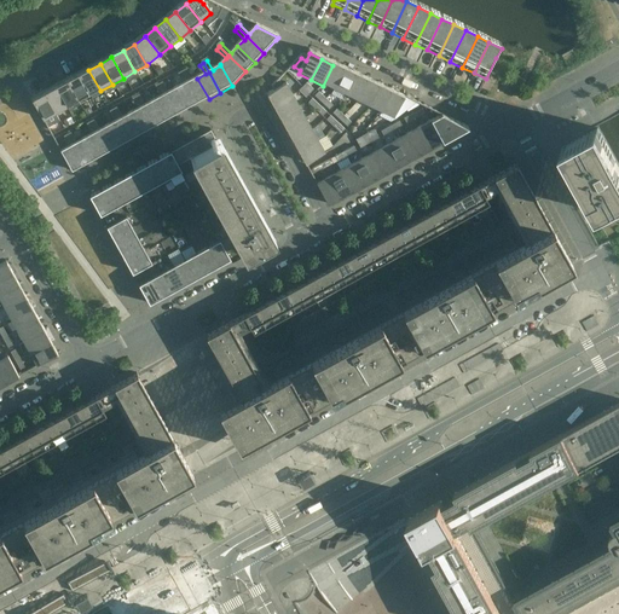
[(334,92),(345,70),(333,65),(323,86),(334,92)]
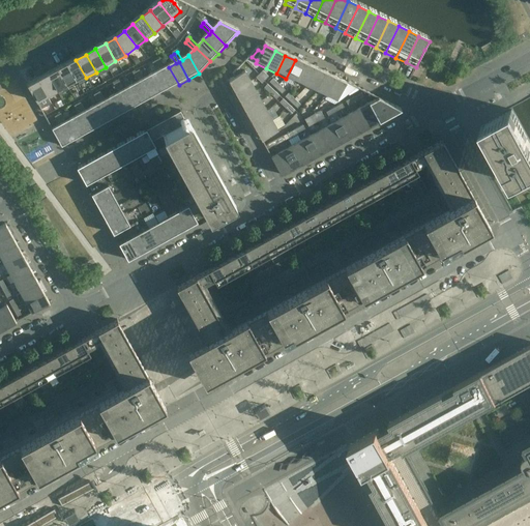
[(86,78),(76,60),(66,65),(77,83),(86,78)]
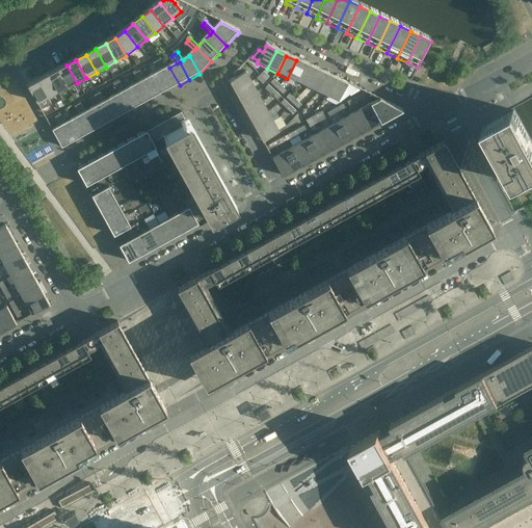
[(297,84),(307,66),(296,60),(287,79),(297,84)]
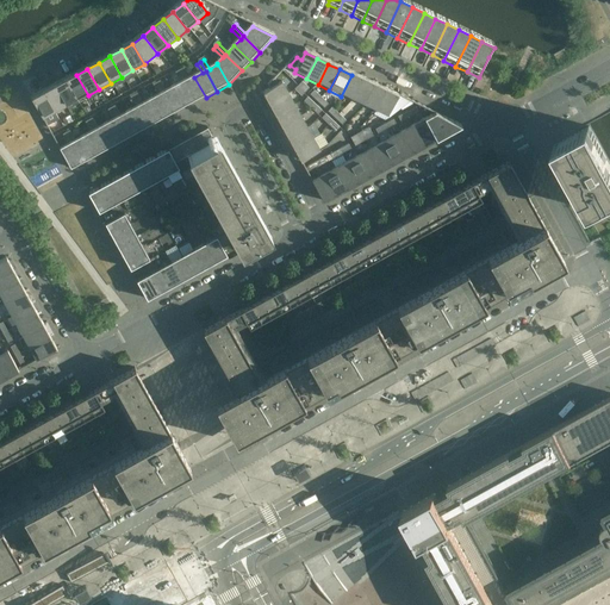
[(206,98),(194,78),(187,81),(182,73),(179,74),(184,83),(194,104),(206,98)]
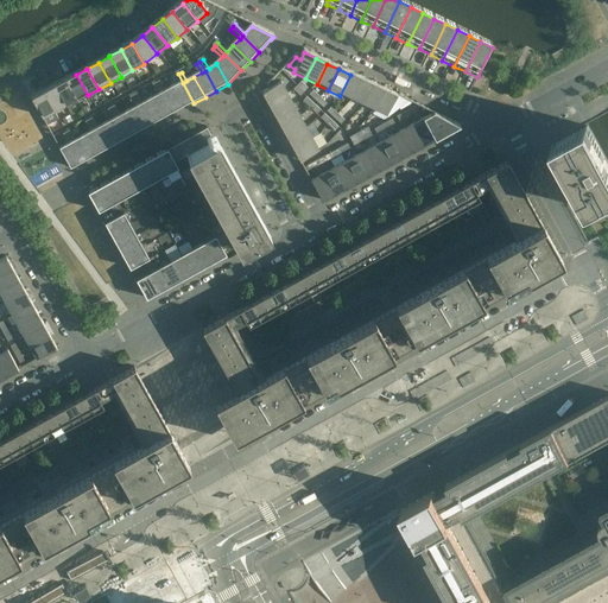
[(194,103),(183,83),(178,74),(175,76),(179,86),(171,89),(183,109),(194,103)]
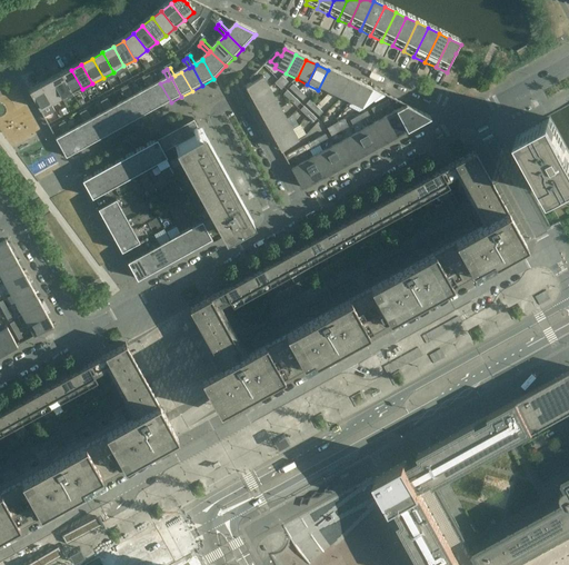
[(82,89),(71,70),(61,76),(71,96),(82,89)]
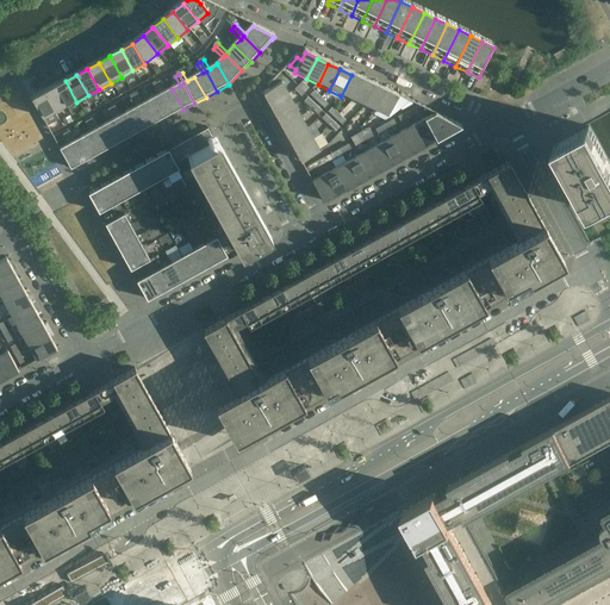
[(353,101),(363,81),(352,75),(341,97),(353,101)]
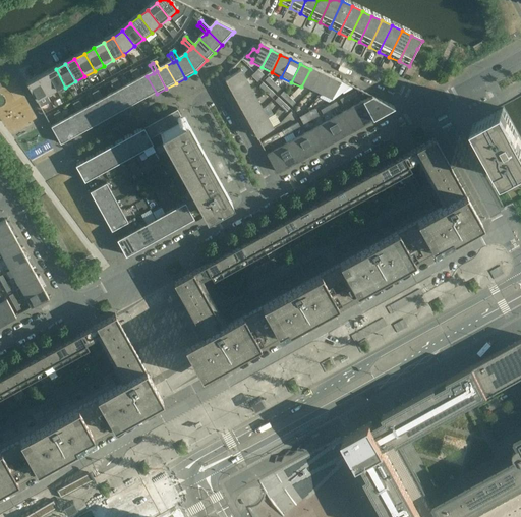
[(65,88),(56,69),(46,75),(56,93),(65,88)]
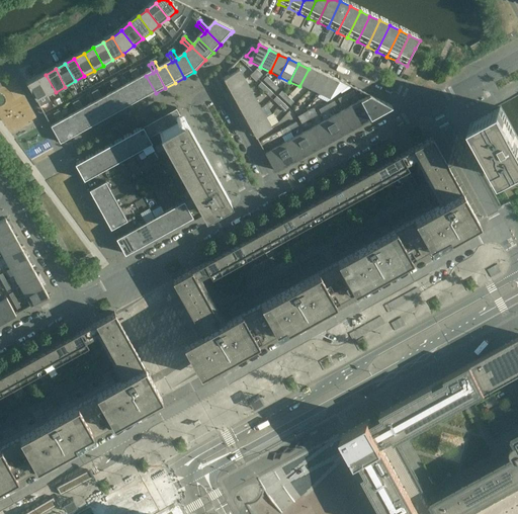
[(236,75),(233,69),(227,75),(229,78),(224,82),(229,91),(245,82),(240,73),(236,75)]
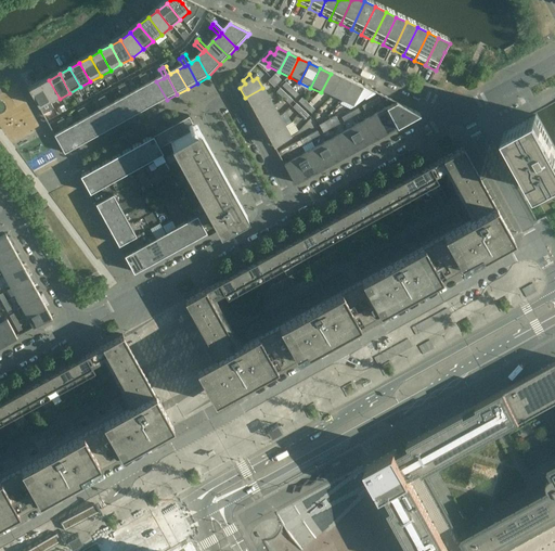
[(332,98),(340,79),(331,74),(321,92),(332,98)]
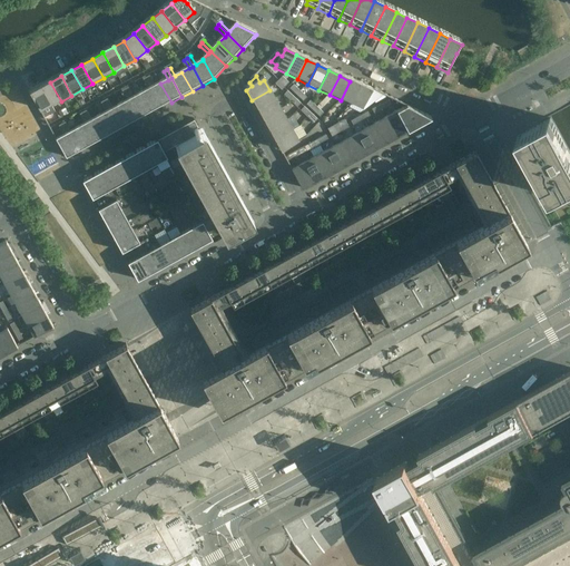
[(172,103),(160,84),(154,88),(149,79),(146,81),(150,89),(160,108),(172,103)]
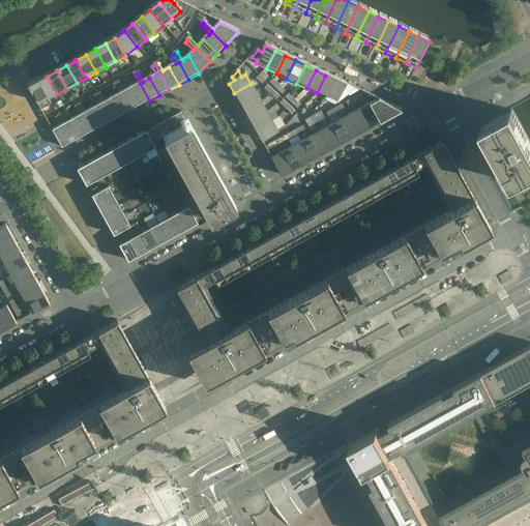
[(268,81),(262,75),(259,78),(265,84),(268,81)]
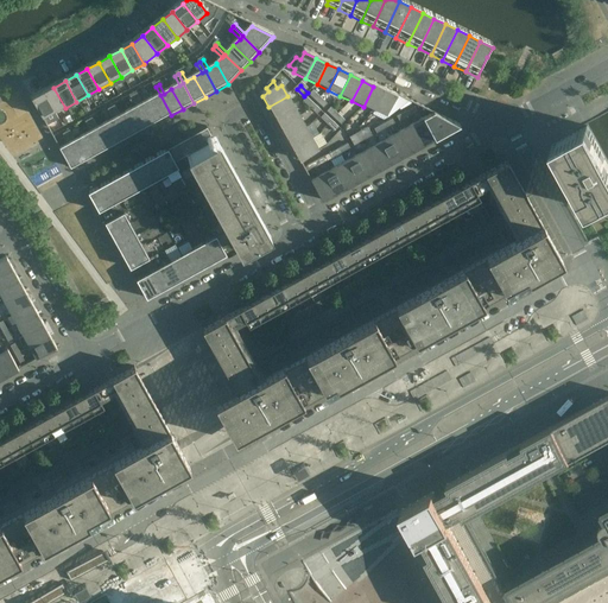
[(171,115),(160,95),(156,87),(152,89),(157,97),(150,102),(160,122),(171,115)]
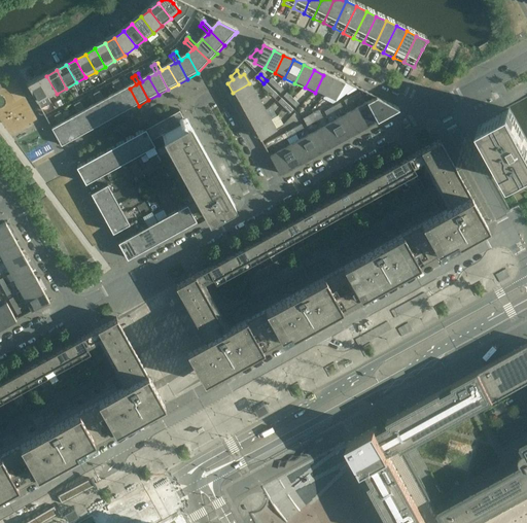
[(324,98),(334,79),(323,75),(315,93),(324,98)]
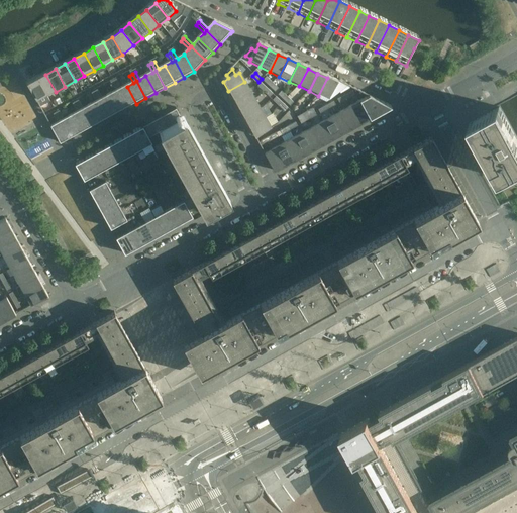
[(56,92),(45,75),(36,80),(45,97),(56,92)]
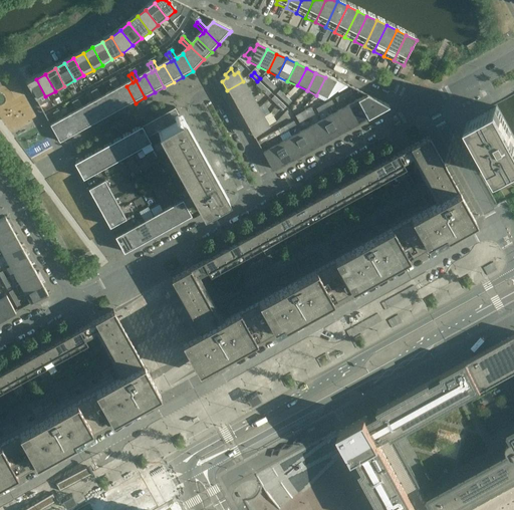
[(257,81),(251,75),(248,78),(254,84),(257,81)]
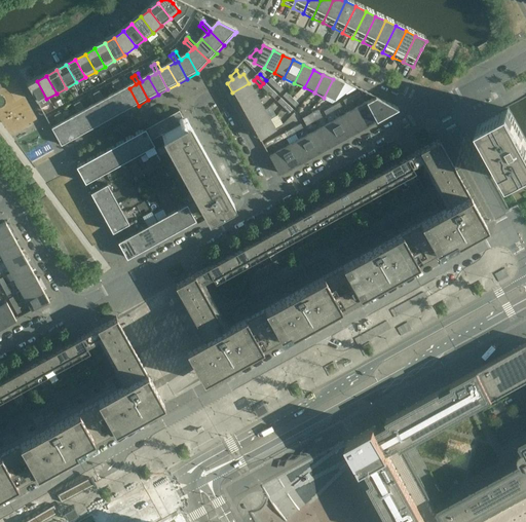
[(335,103),(343,84),(333,79),(324,98),(335,103)]
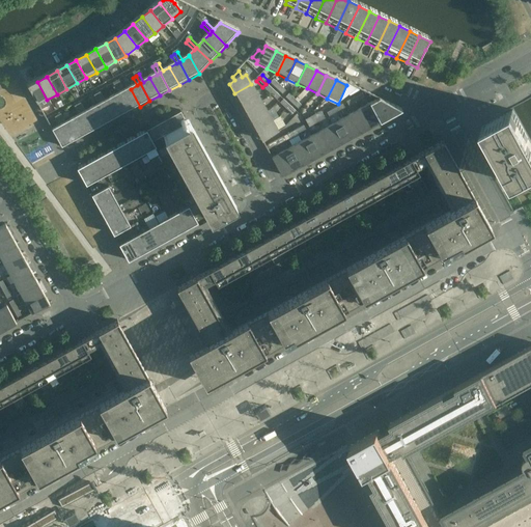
[(47,100),(37,82),(27,87),(36,106),(47,100)]
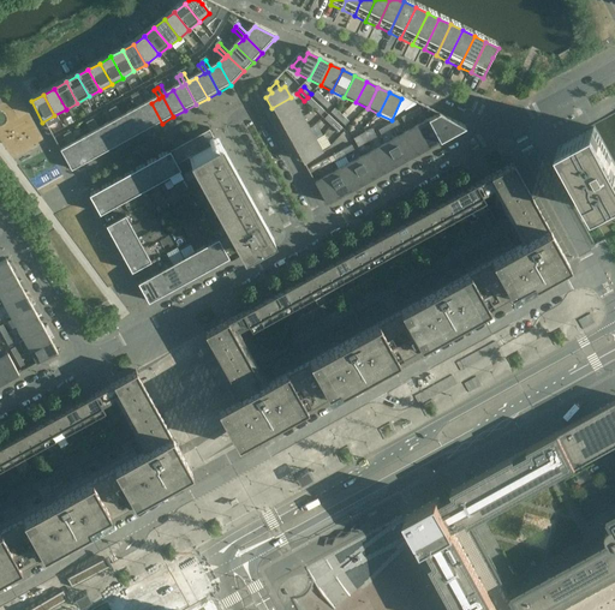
[(316,95),(312,100),(320,106),(323,102),(316,95)]
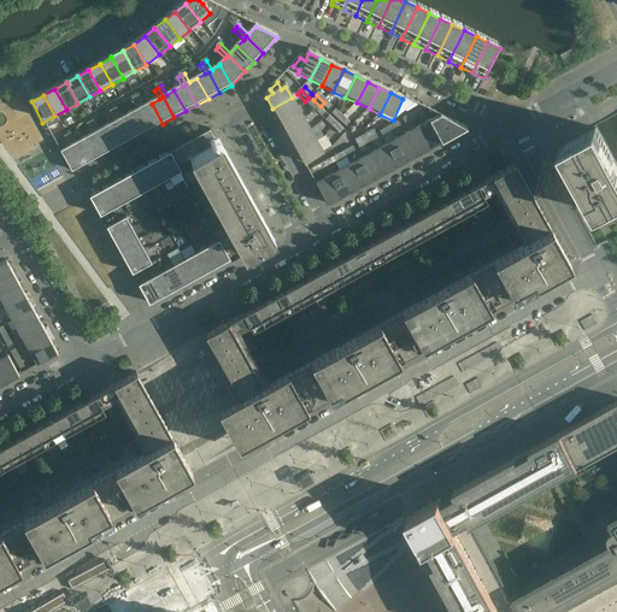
[(298,110),(292,98),(272,109),(278,121),(298,110)]
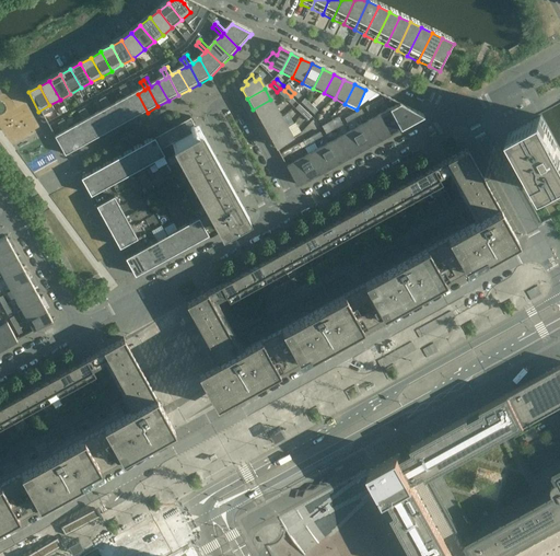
[(148,113),(138,94),(130,97),(126,90),(123,91),(127,100),(138,118),(148,113)]
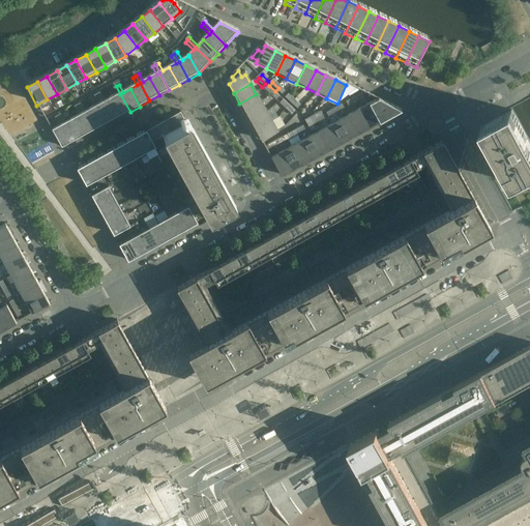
[(130,112),(120,94),(116,86),(113,88),(117,96),(111,99),(120,117),(130,112)]
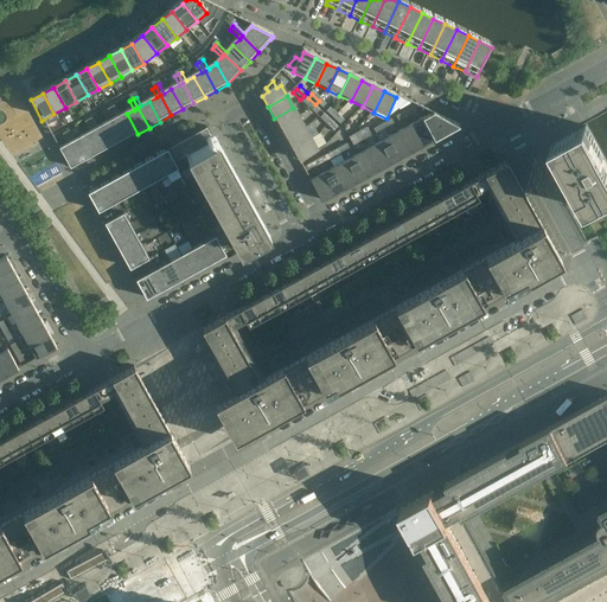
[(313,107),(306,101),(302,104),(310,111),(313,107)]
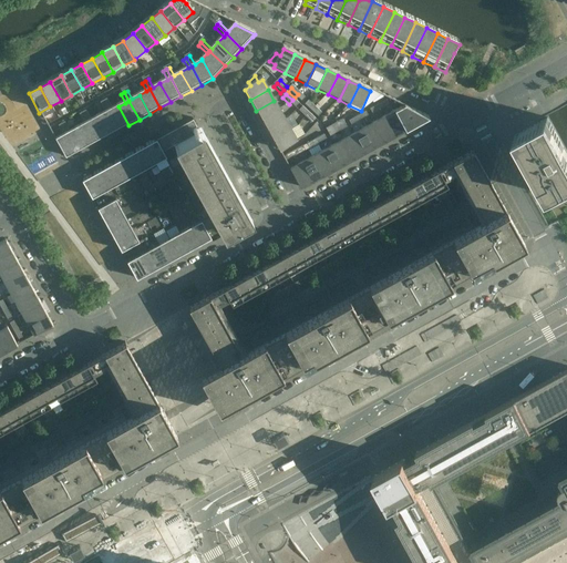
[(305,101),(298,94),(295,98),(301,104),(305,101)]
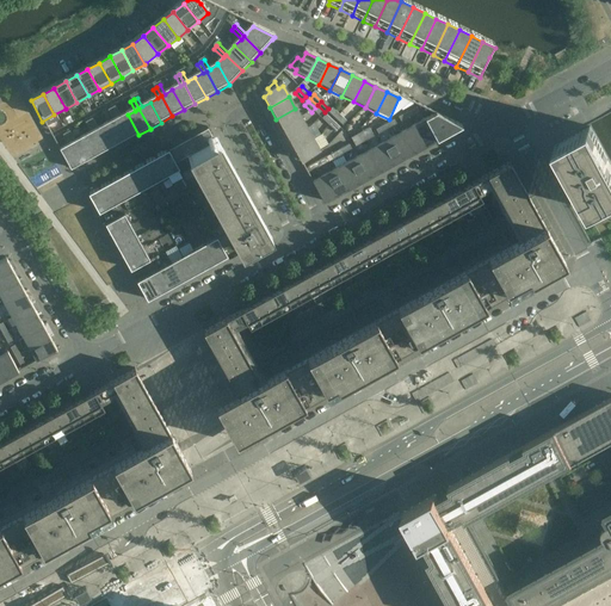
[(319,119),(322,115),(315,107),(312,112),(319,119)]
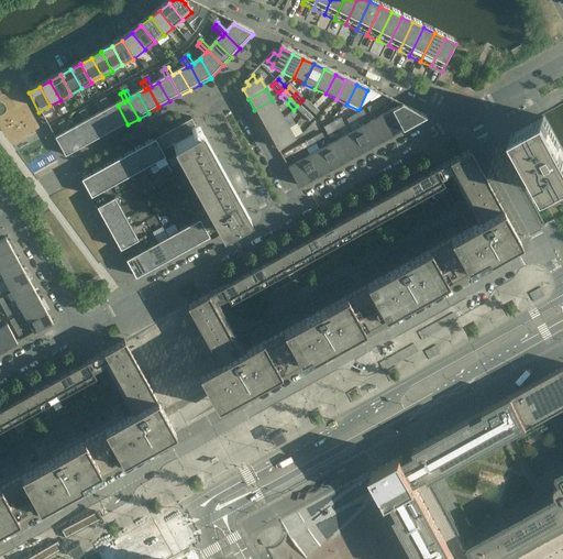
[(277,111),(272,100),(254,110),(260,120),(277,111)]
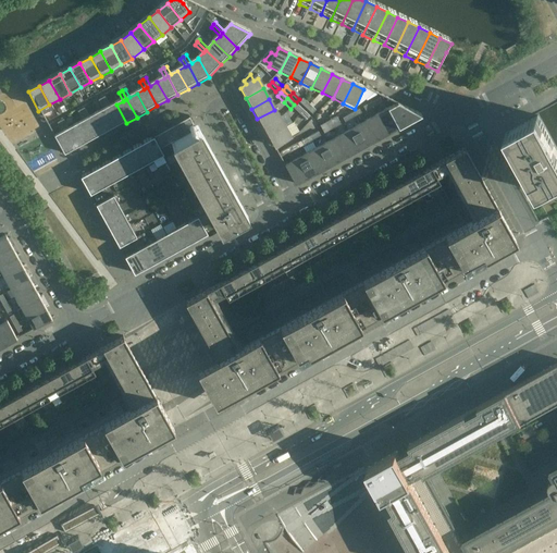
[(126,123),(116,105),(109,109),(104,100),(101,102),(106,110),(116,128),(126,123)]
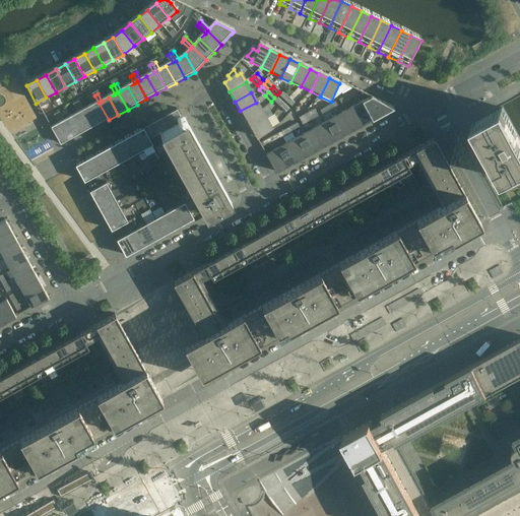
[(282,94),(279,99),(285,104),(288,101),(282,94)]
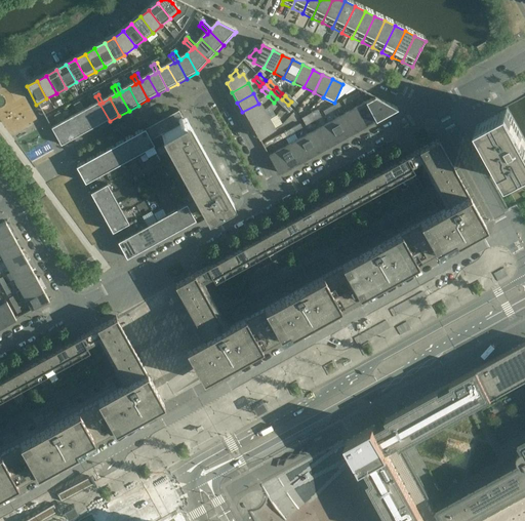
[(360,98),(358,95),(350,99),(353,104),(360,98)]
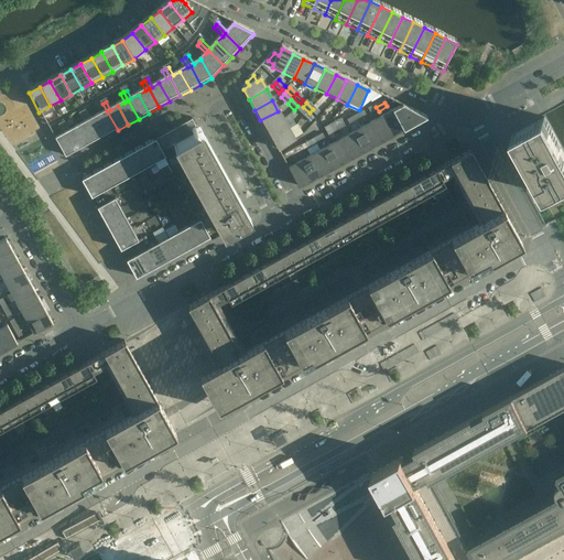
[(118,130),(107,111),(102,104),(99,105),(104,114),(97,117),(107,136),(118,130)]
